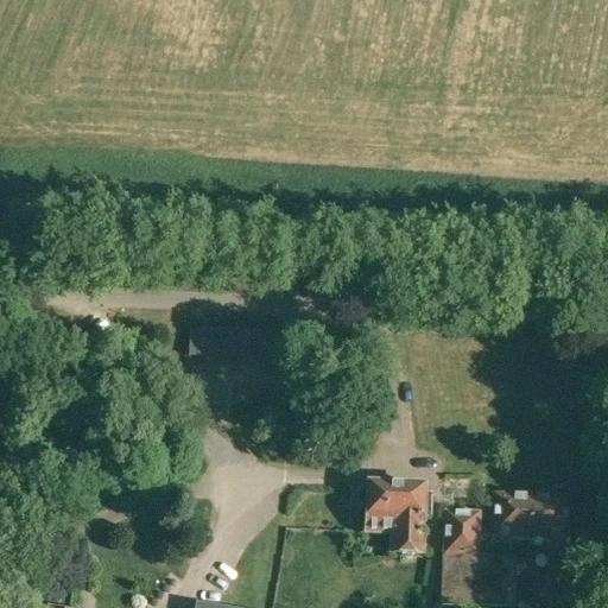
[(170,312),(170,320),(158,318),(157,328),(182,329),(182,314),(170,312)]
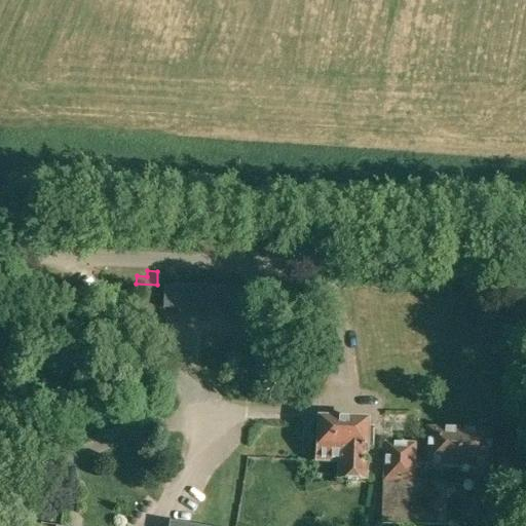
[(162,310),(240,312),(239,287),(163,285),(162,310)]
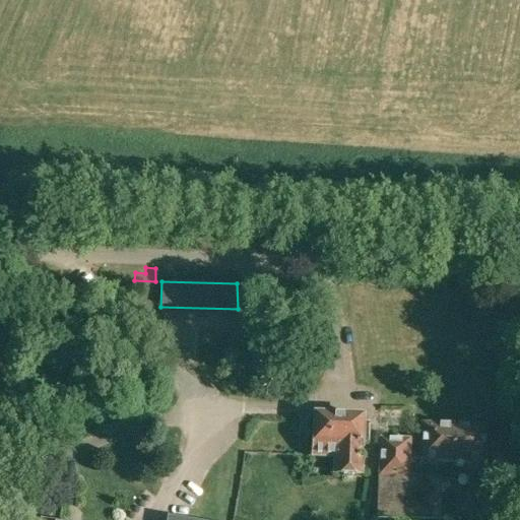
[(3,360),(7,367),(16,360),(11,353),(3,360)]
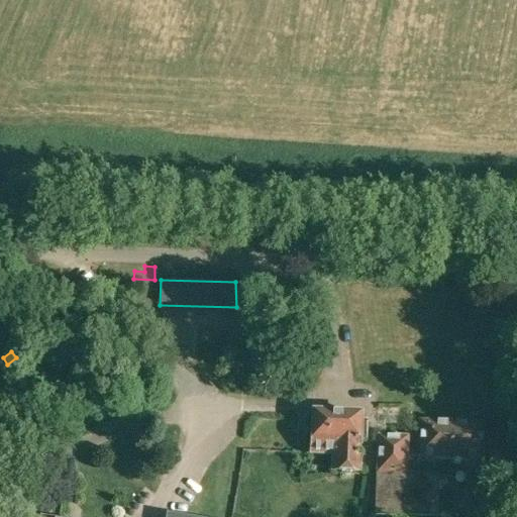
[(332,473),(357,474),(358,441),(367,441),(367,417),(312,415),(311,453),(333,453),(332,473)]
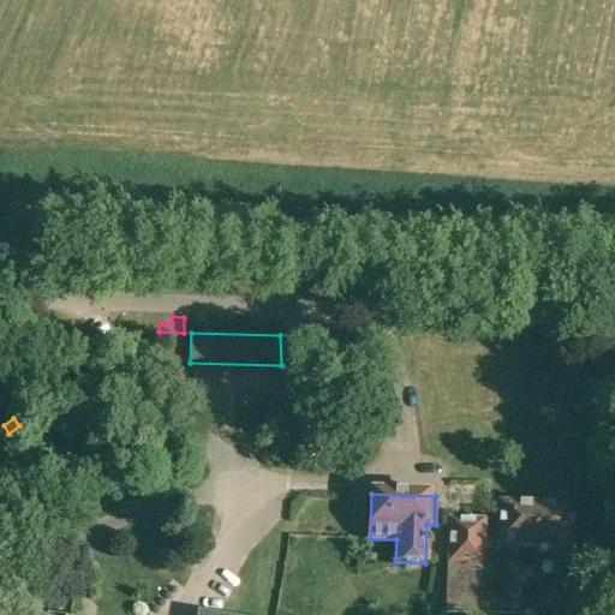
[(447,613),(518,614),(519,567),(514,567),(515,553),(572,554),(573,506),(499,503),(497,538),(483,537),(484,521),(451,521),(447,613)]
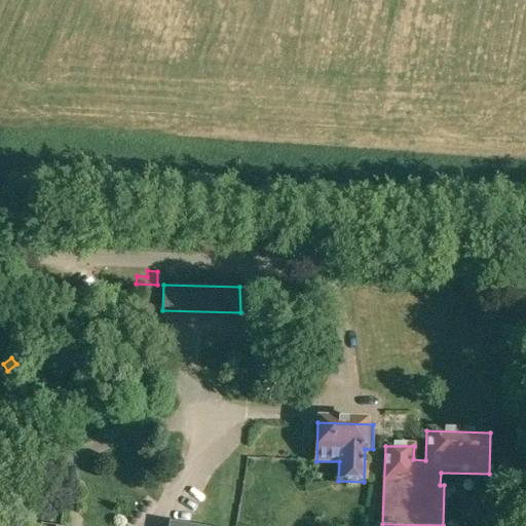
All buildings are outlined.
